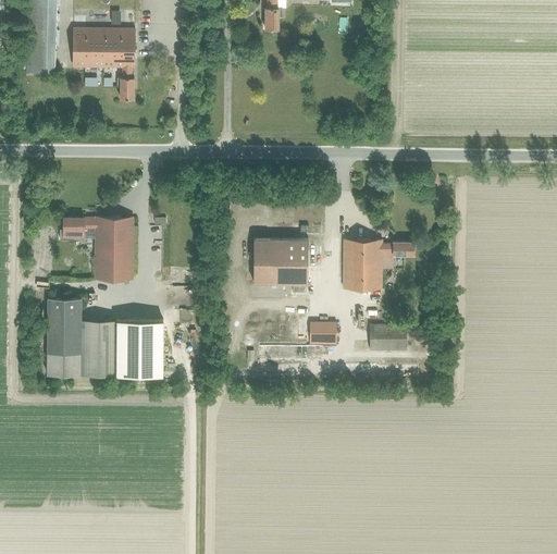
[(277,0),(312,0),(263,0),(264,0),(268,0),(268,11),(265,11),(265,32),(279,33),(279,20),(282,20),(282,11),(277,11),(277,0)]
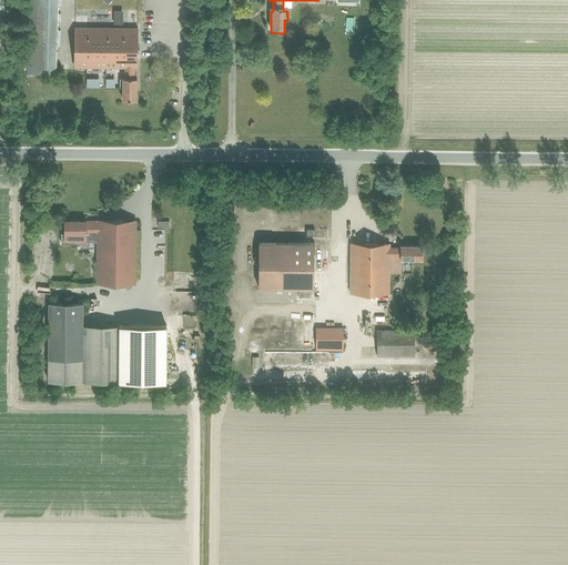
[(123,91),(122,103),(137,103),(137,82),(134,82),(134,71),(138,71),(138,32),(74,31),(74,70),(124,71),(124,82),(119,82),(119,91),(123,91)]
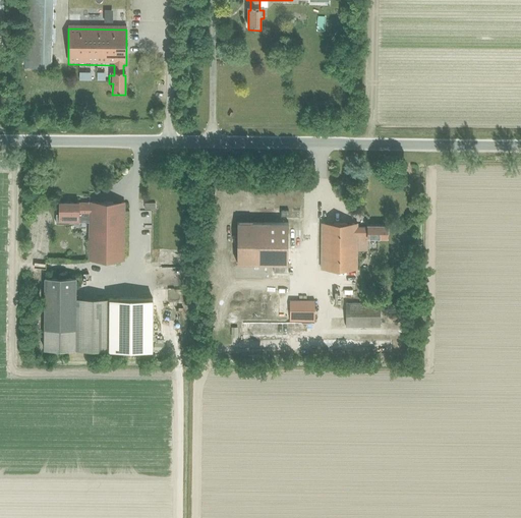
[(78,206),(59,206),(59,217),(56,217),(56,226),(68,227),(68,221),(78,222),(78,224),(89,224),(89,263),(124,264),(124,206),(89,205),(89,208),(78,208),(78,206)]
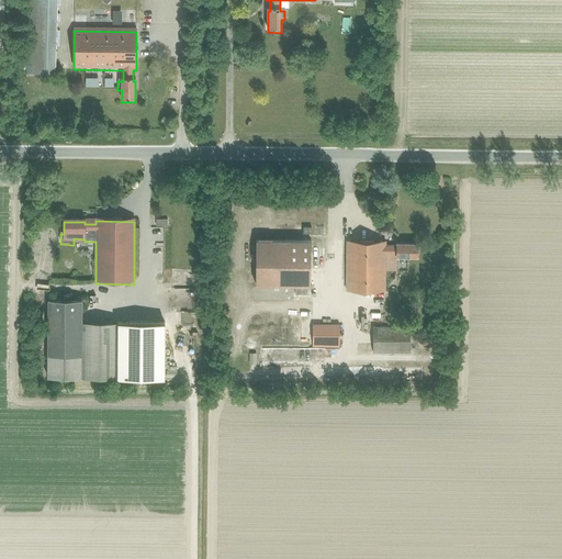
[(256,243),(255,288),(311,288),(311,244),(256,243)]
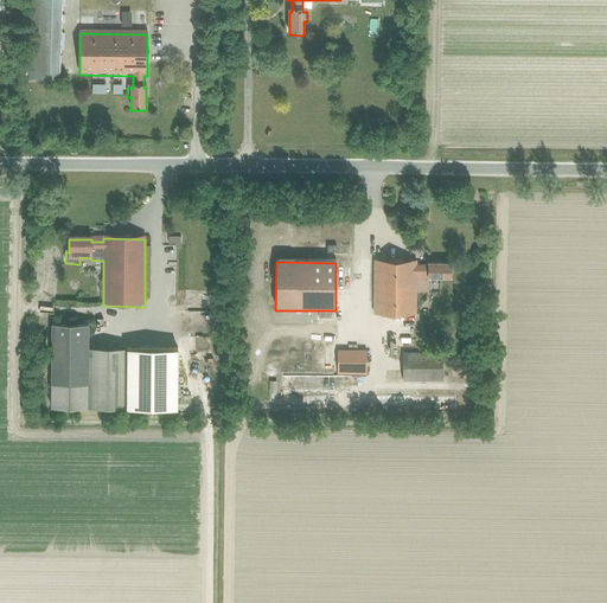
[(451,281),(451,265),(428,265),(428,268),(416,268),(416,264),(374,263),(374,316),(415,316),(416,278),(428,278),(428,281),(451,281)]
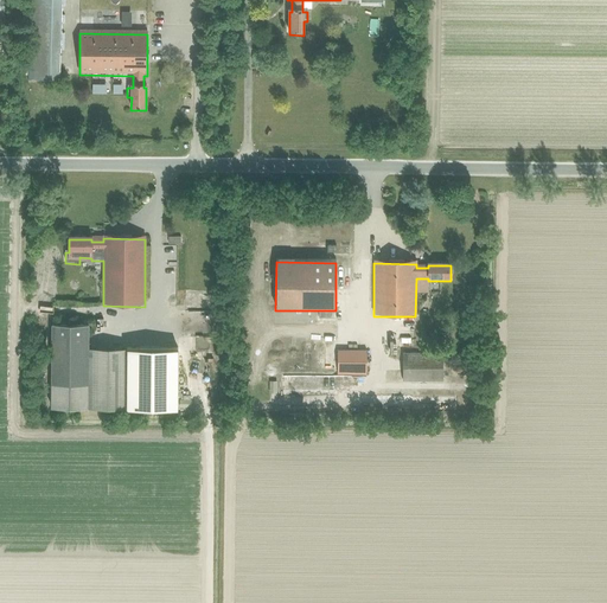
[(88,327),(52,327),(51,410),(127,411),(127,352),(88,351),(88,327)]
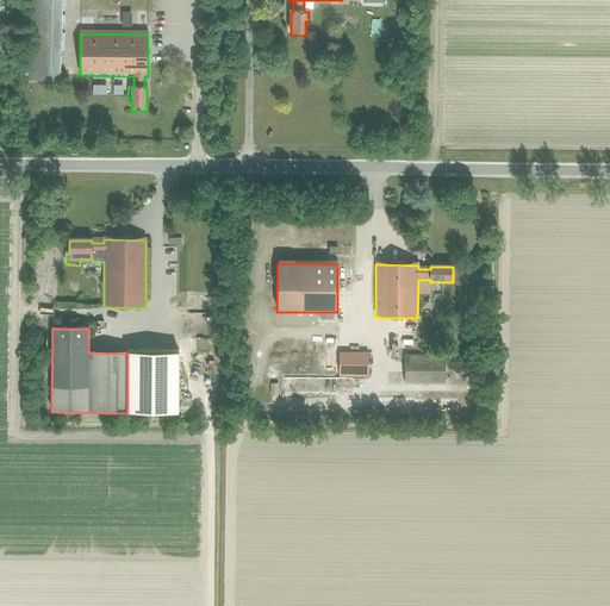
[(188,349),(203,348),(201,337),(187,338),(188,349)]
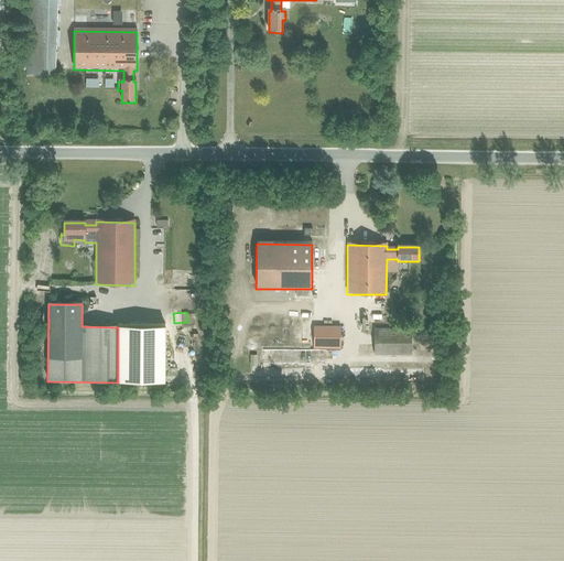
[(165,327),(118,327),(118,383),(164,383),(165,327)]
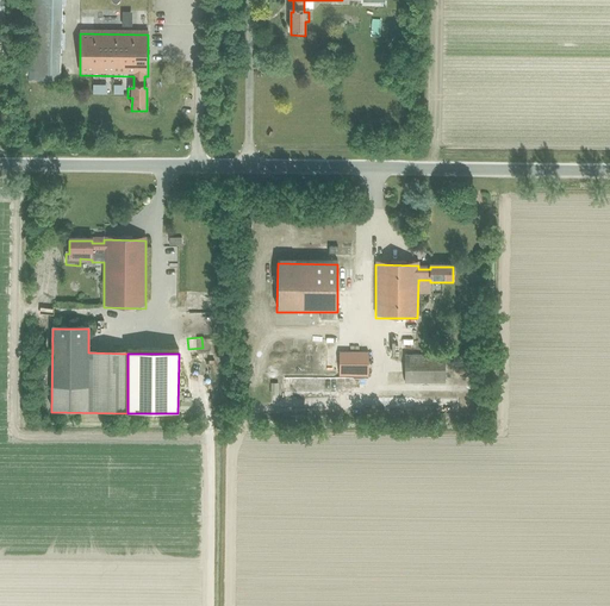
[(368,381),(368,355),(338,355),(338,380),(368,381)]
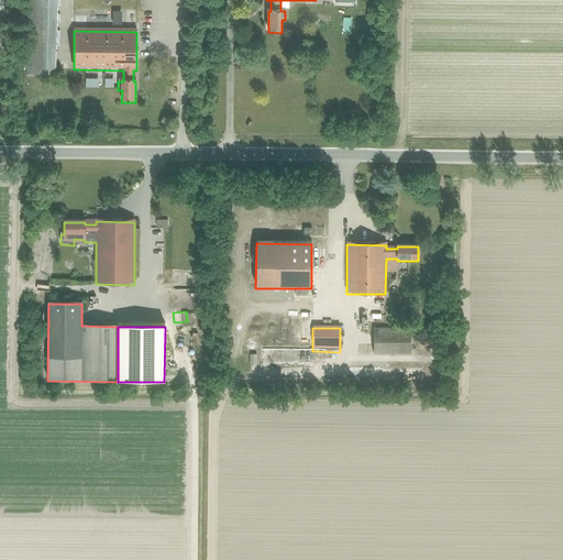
[(410,358),(410,330),(373,330),(373,358),(410,358)]
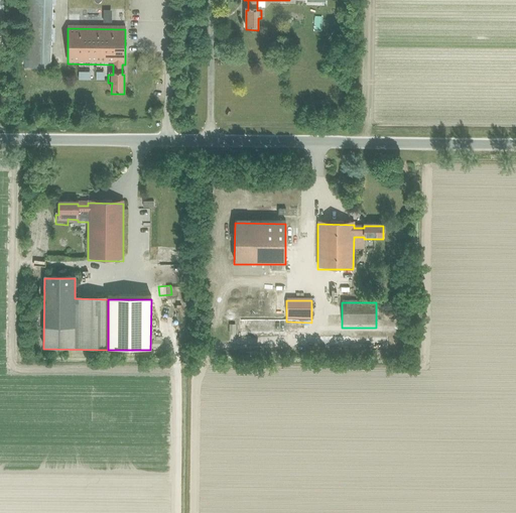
[(325,349),(325,339),(316,339),(316,346),(323,346),(323,349),(325,349)]
